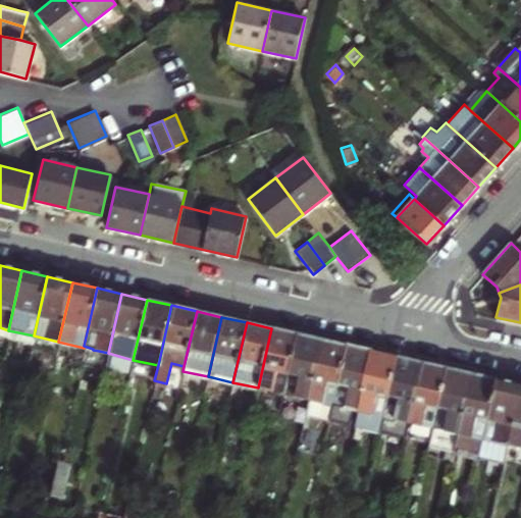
[(271,328),(258,387),(263,389),(258,409),(278,414),(296,333),(271,328)]
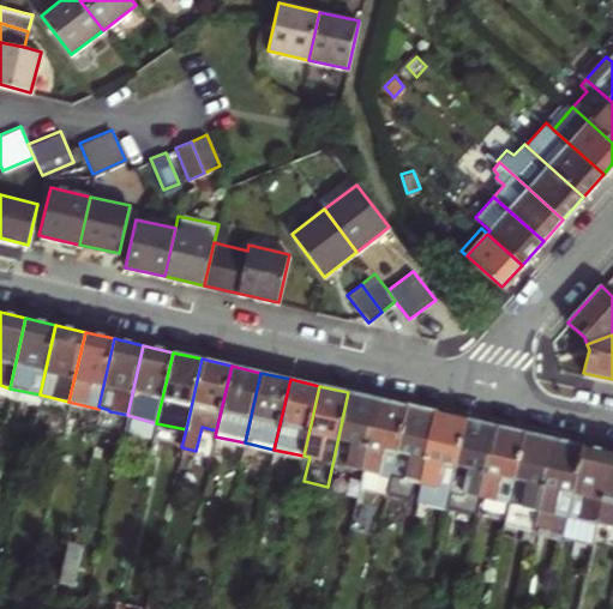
[(8,395),(8,397),(37,404),(40,395),(10,389),(8,395)]
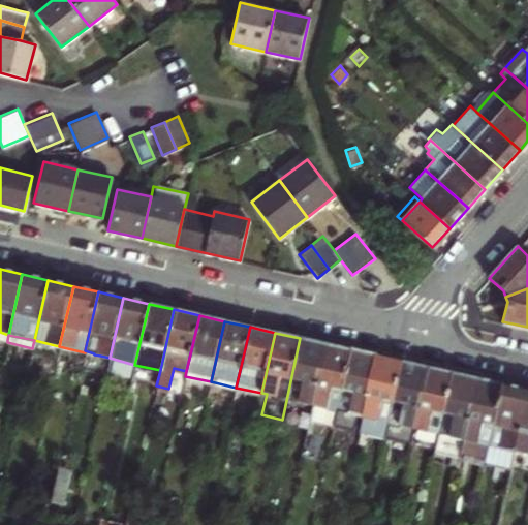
[(300,338),(282,420),(302,424),(306,403),(311,405),(325,344),(300,338)]
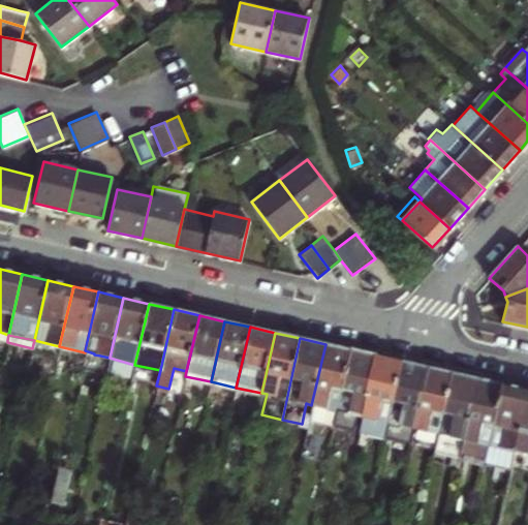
[(34,340),(32,348),(57,353),(59,346),(34,340)]
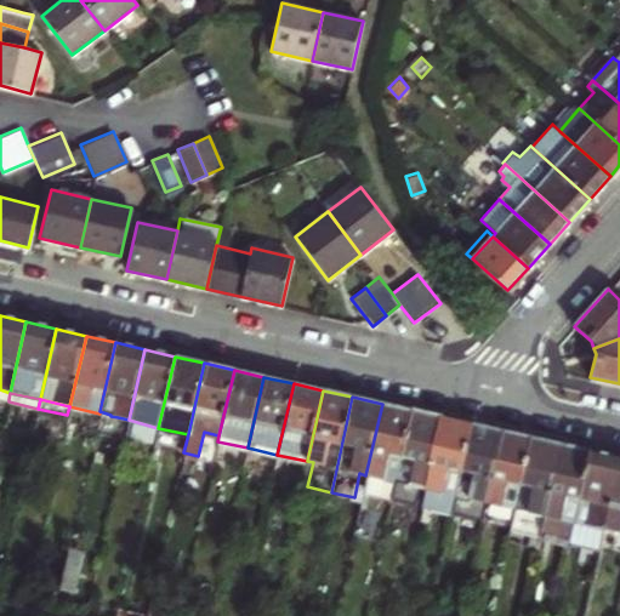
[(411,410),(382,404),(365,475),(362,492),(392,498),(411,410)]
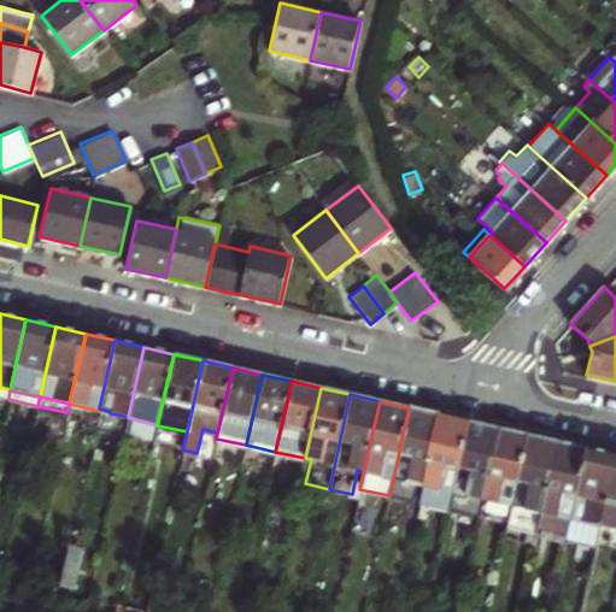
[(439,415),(409,407),(389,495),(412,500),(416,483),(422,486),(439,415)]
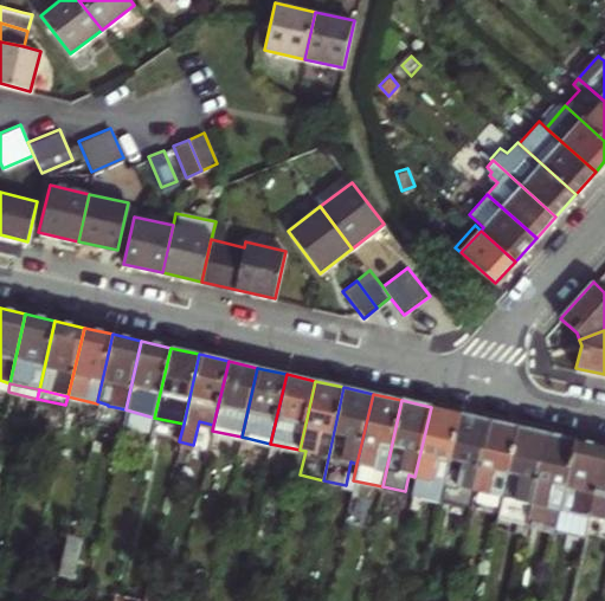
[(97,404),(94,419),(111,422),(115,407),(108,406),(108,405),(97,401),(97,404)]
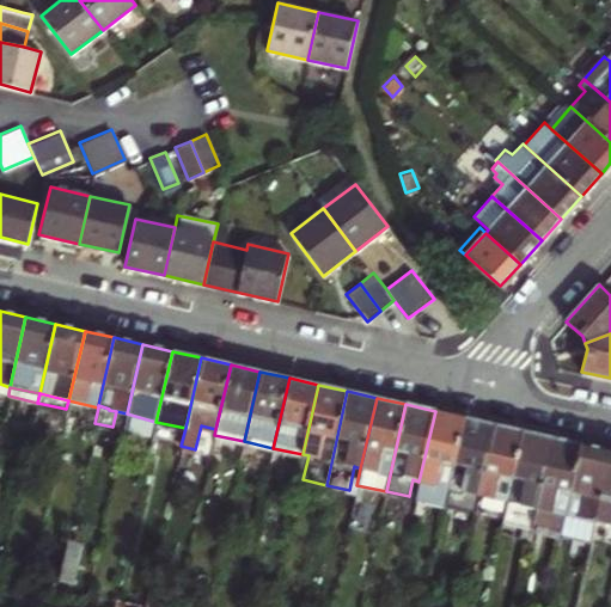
[(464,418),(435,411),(419,482),(415,500),(444,506),(464,418)]
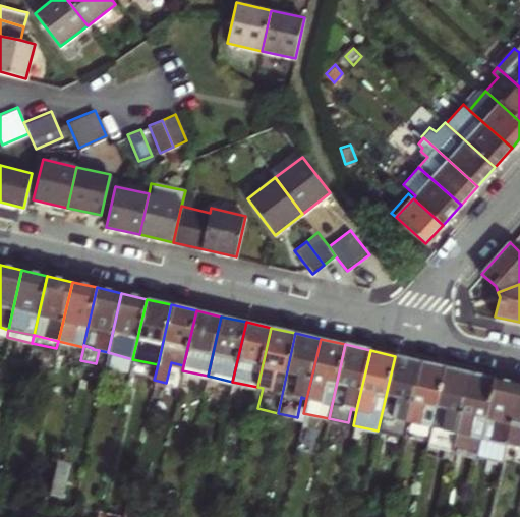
[(395,356),(378,431),(402,437),(405,425),(406,420),(419,361),(395,356)]
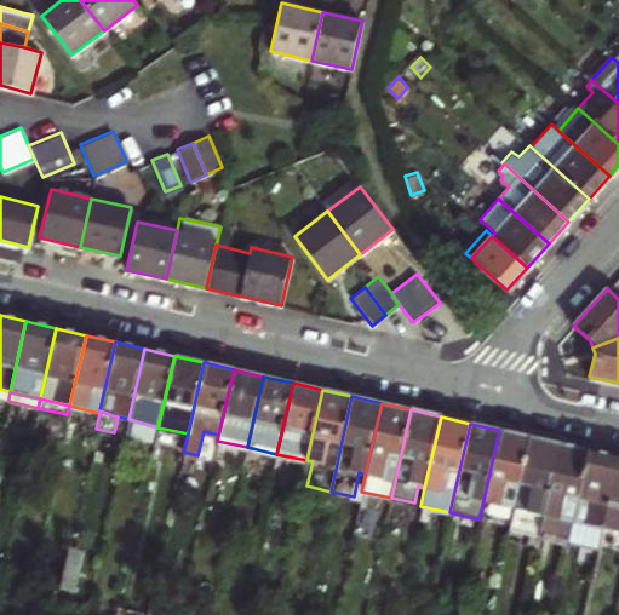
[(529,437),(499,430),(483,500),(514,507),(529,437)]
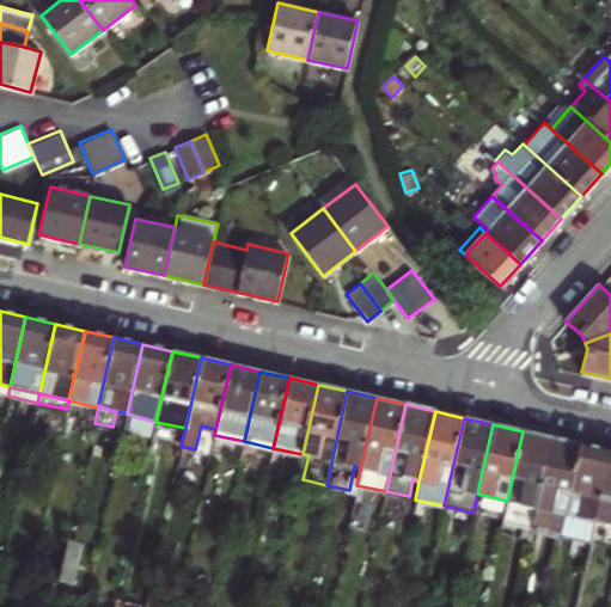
[(507,501),(505,507),(535,514),(551,437),(523,431),(507,501)]
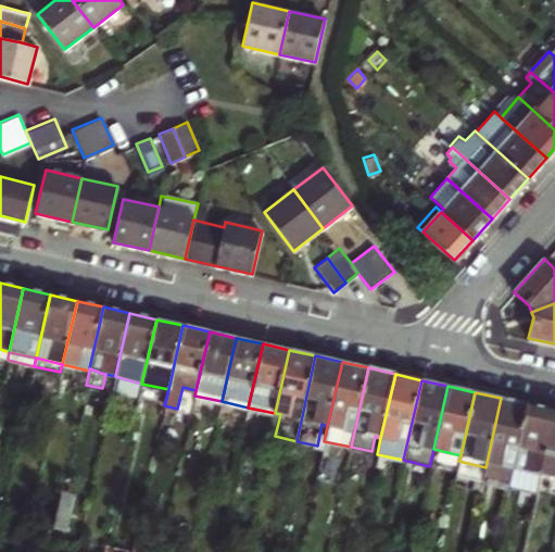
[(482,479),(509,486),(514,466),(528,404),(501,398),(486,467),(482,479)]
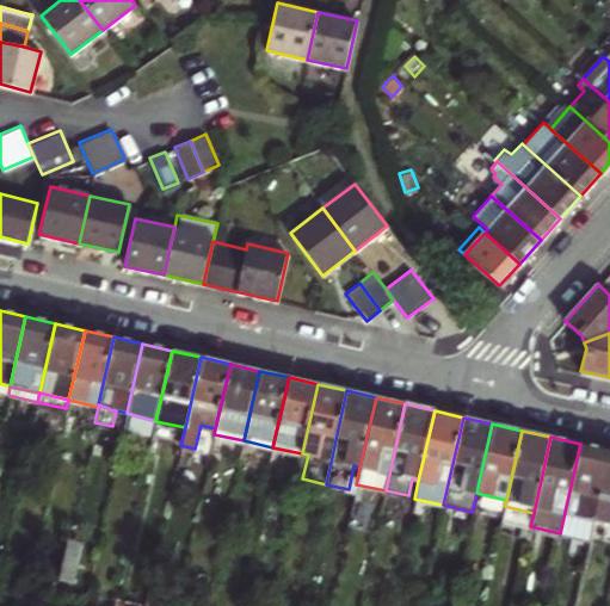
[(580,444),(565,512),(593,519),(609,451),(580,444)]
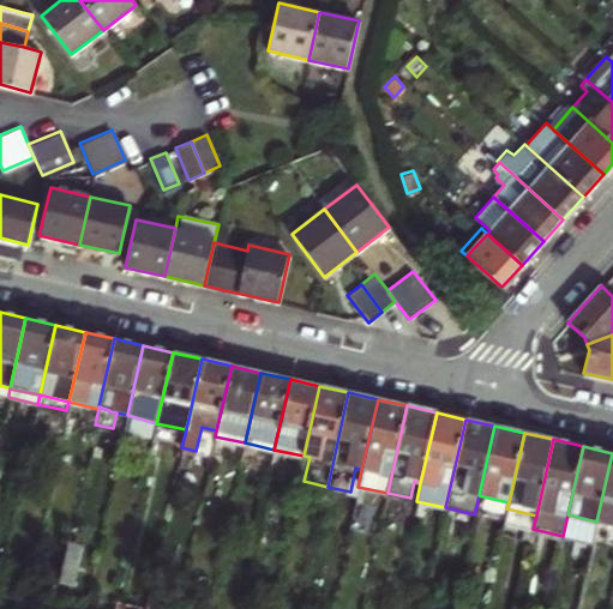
[(612,452),(612,453),(596,522),(608,524),(612,525),(612,452)]
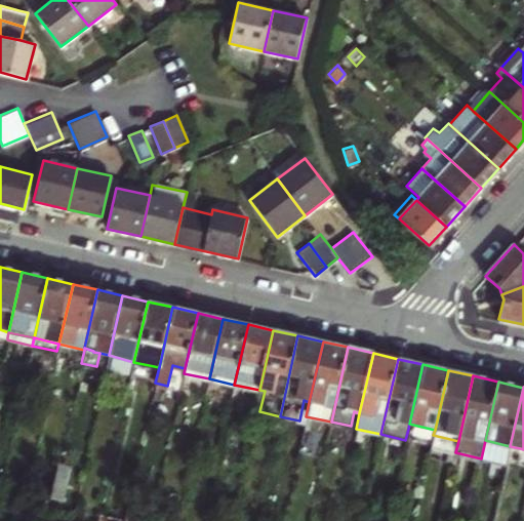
[(412,430),(410,438),(432,443),(433,435),(435,430),(409,424),(408,429),(412,430)]
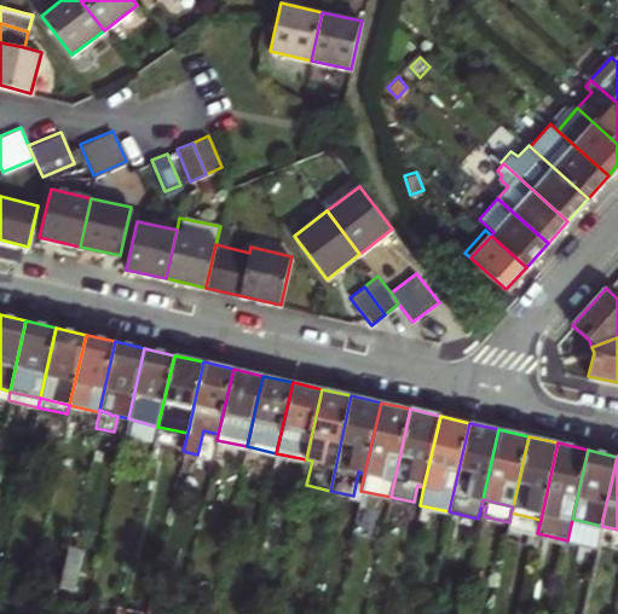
[(537,533),(541,520),(510,513),(509,522),(508,527),(527,532),(526,538),(536,540),(537,533)]
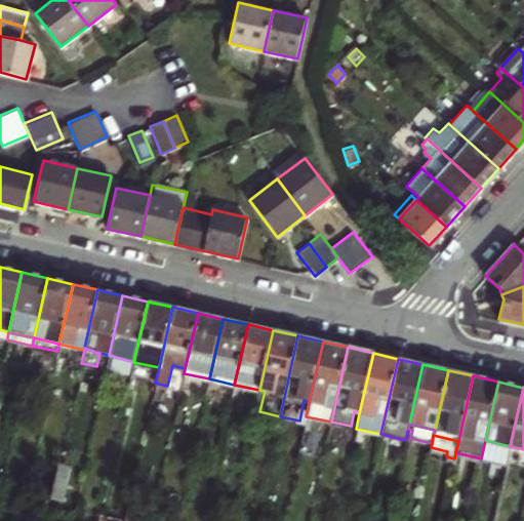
[(50,496),(63,499),(70,466),(57,463),(50,496)]
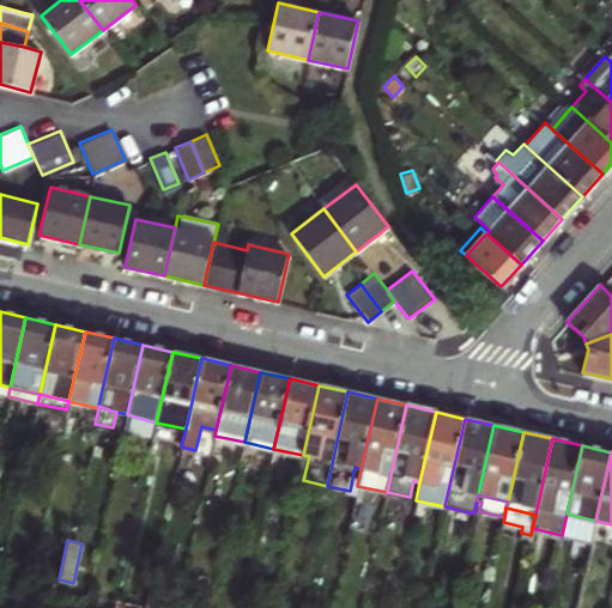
[(35,581),(32,589),(55,595),(58,585),(35,581)]
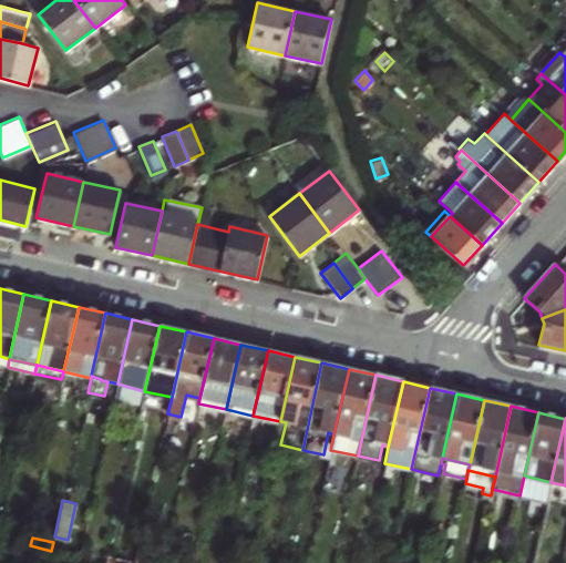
[(110,541),(107,553),(134,559),(136,548),(110,541)]
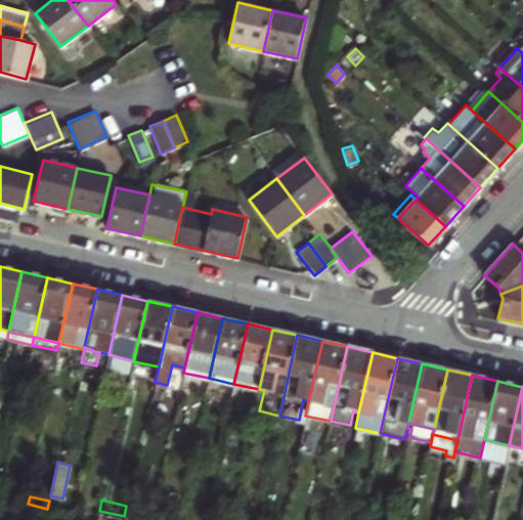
[(73,519),(77,519),(82,519),(85,507),(74,505),(71,519),(73,519)]
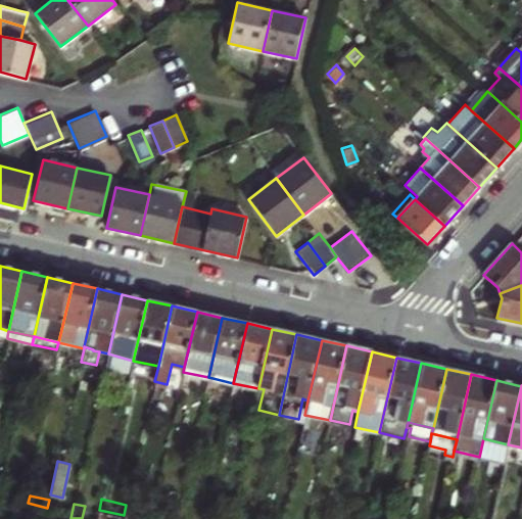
[(132,518),(136,507),(126,505),(124,515),(123,518),(132,518)]
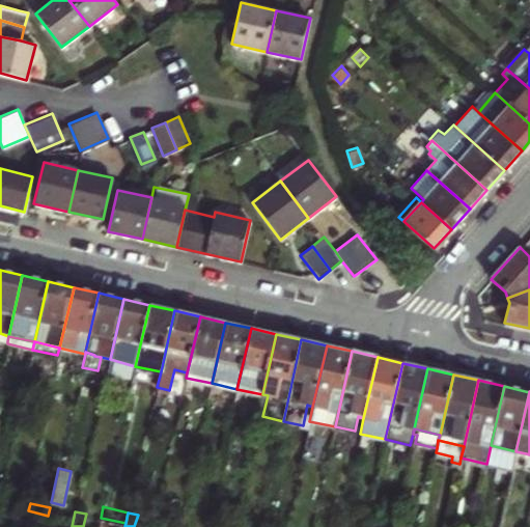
[(258,526),(270,526),(272,517),(262,515),(258,526)]
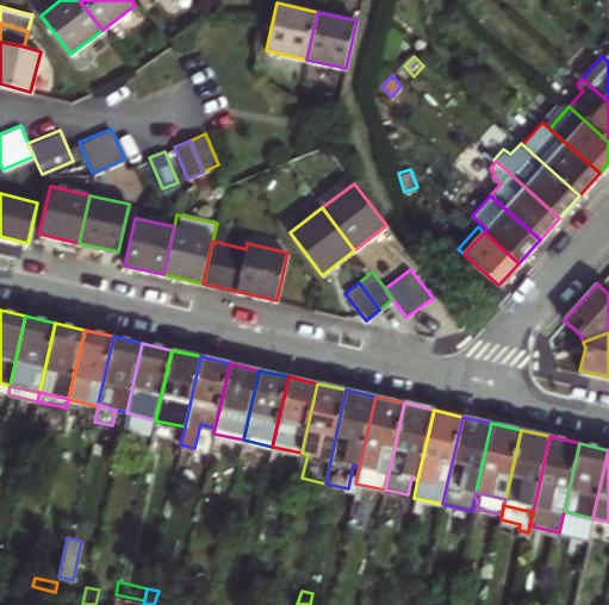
[(32,592),(29,604),(56,604),(58,598),(32,592)]
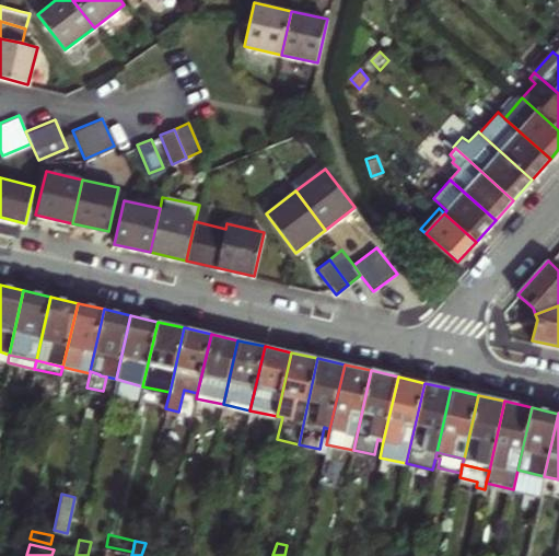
[(131,555),(132,552),(106,546),(103,555),(131,555)]
